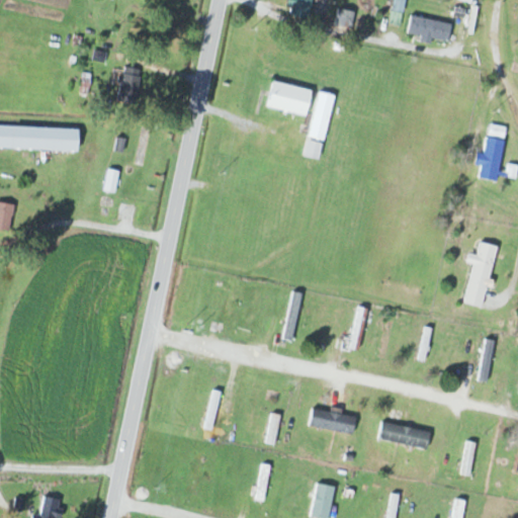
[(311,20),(314,0),(294,0),(291,17),(311,20)]
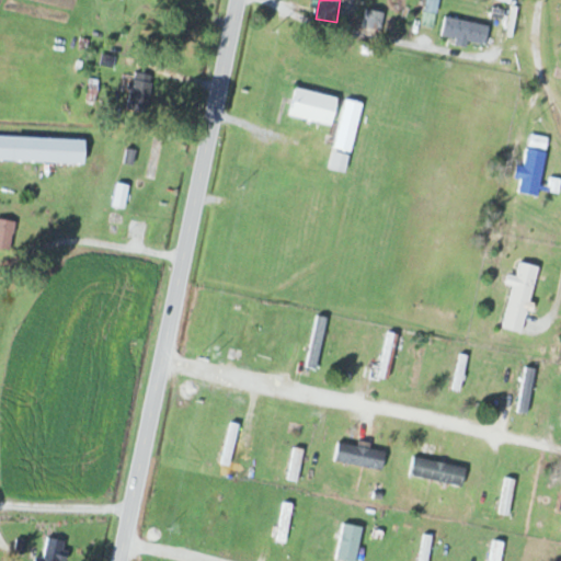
[(439,0),(426,0),(423,27),(436,29),(439,0)]
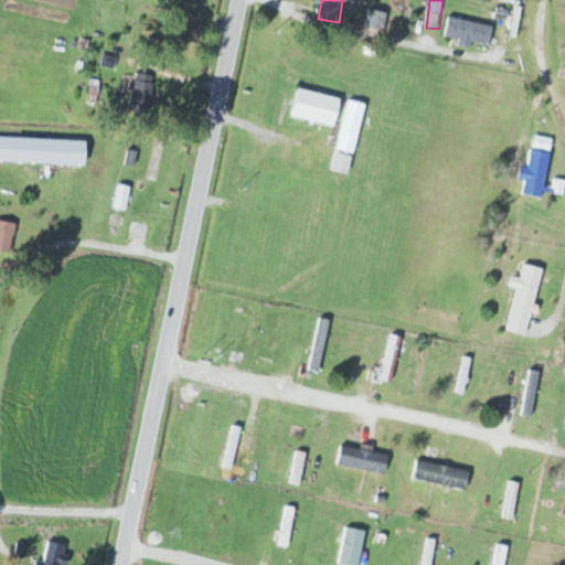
[(387,14),(371,11),(368,25),(384,30),(387,14)]
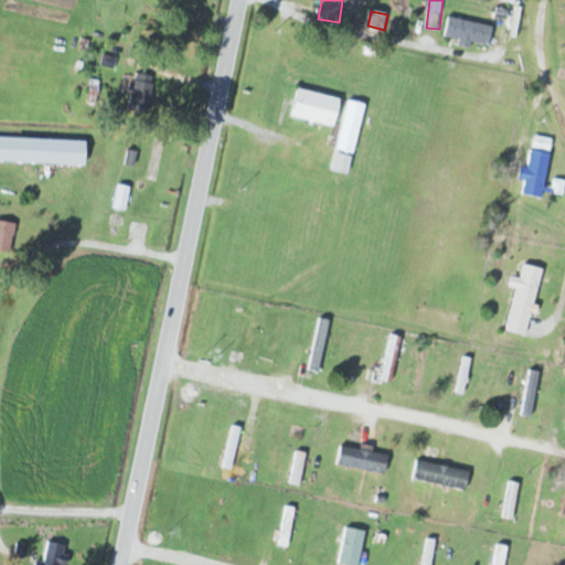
[(491,44),(493,24),(448,21),(446,41),(491,44)]
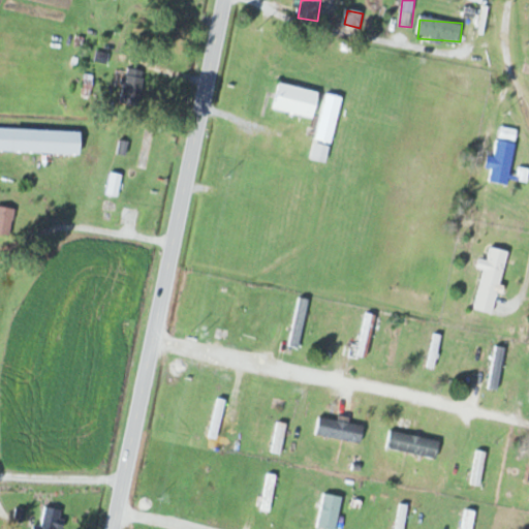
[(465,47),(477,51),(484,33),(471,29),(465,47)]
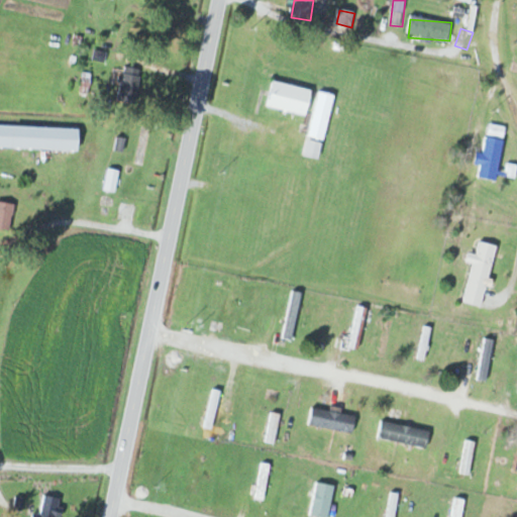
[(143,71),(126,67),(117,102),(135,106),(143,71)]
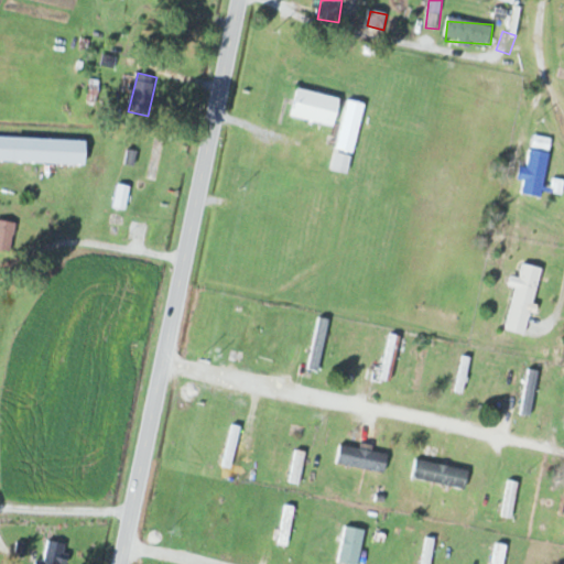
[(335,126),(340,98),(299,89),(293,117),(335,126)]
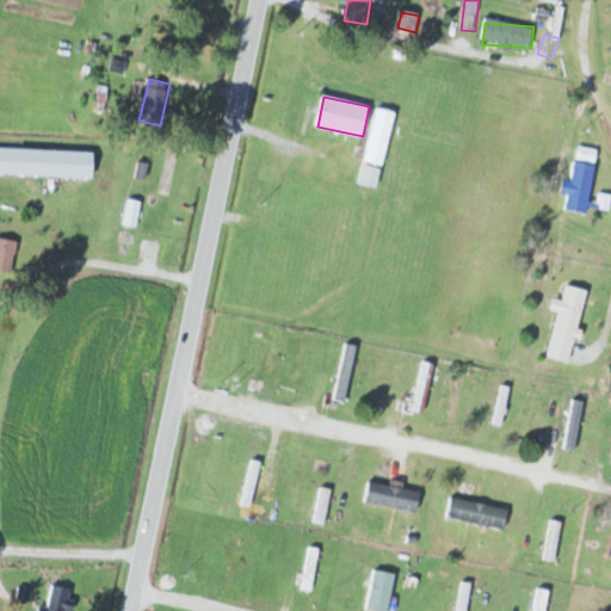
[(0,148),(0,174),(93,178),(94,152),(0,148)]
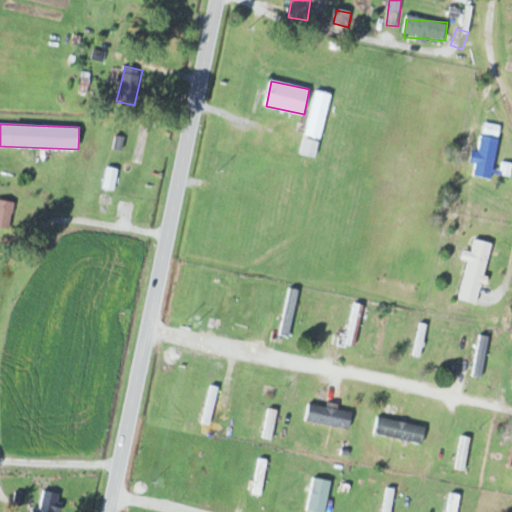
[(475,176),(493,179),(500,126),(486,124),(485,134),(481,134),(479,152),(473,151),(472,162),(477,163),(475,176)]
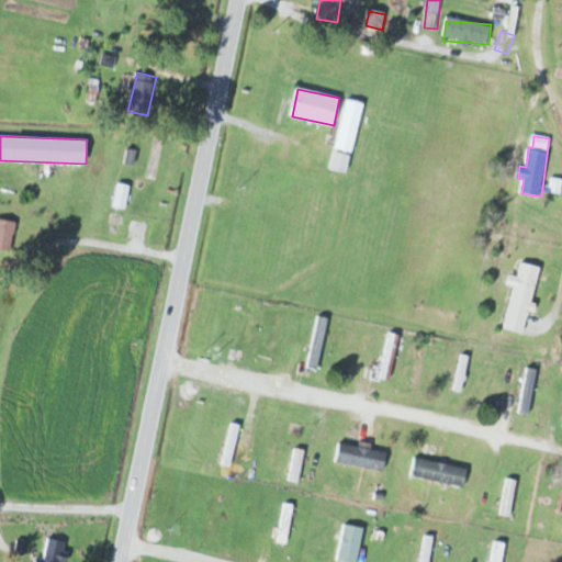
[(128,186),(117,186),(116,208),(127,208),(128,186)]
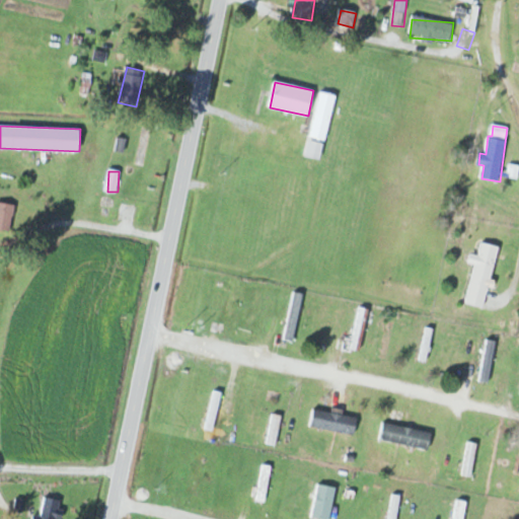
[(0,230),(11,232),(16,206),(0,202),(0,230)]
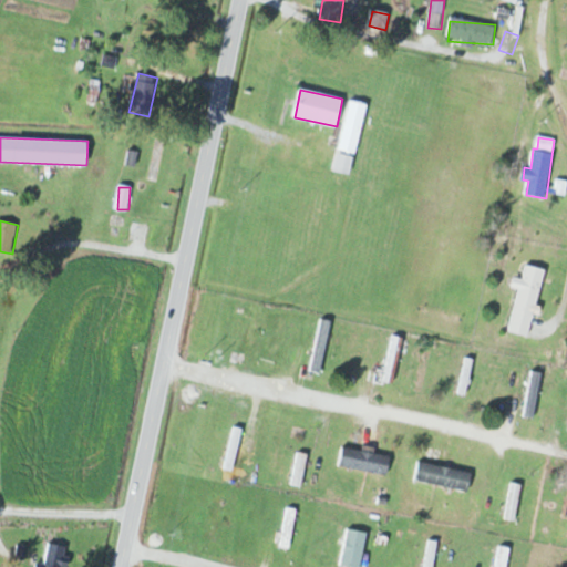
[(528,336),(545,270),(526,266),(523,279),(515,277),(513,286),(519,288),(509,331),(528,336)]
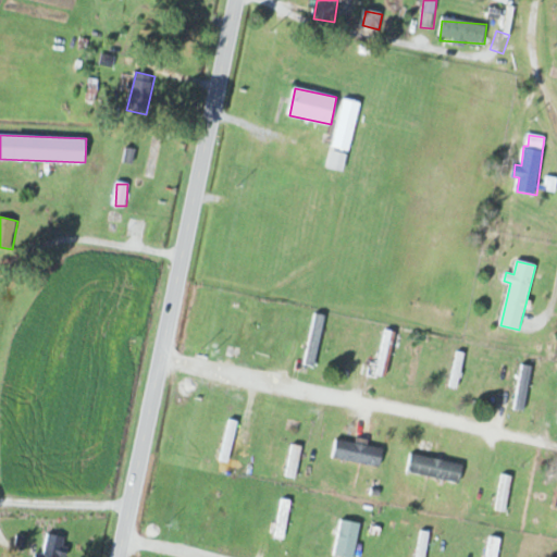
[(326,316),(316,313),(305,364),(316,367),(326,316)]
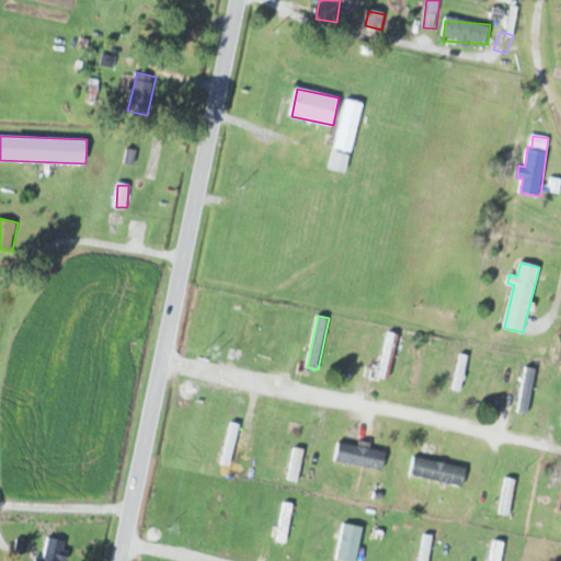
[(399,335),(391,333),(381,374),(390,376),(399,335)]
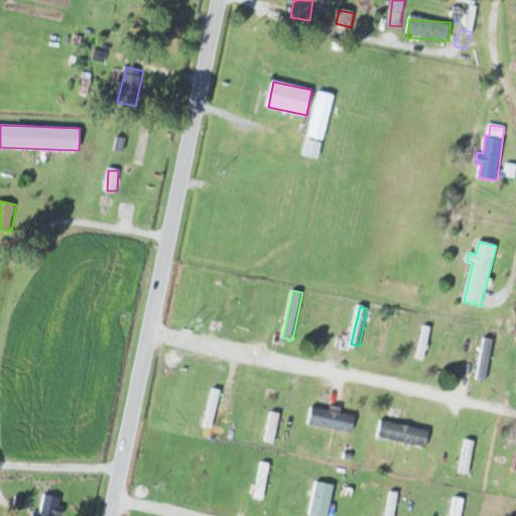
[(486,381),(495,340),(486,338),(477,379),(486,381)]
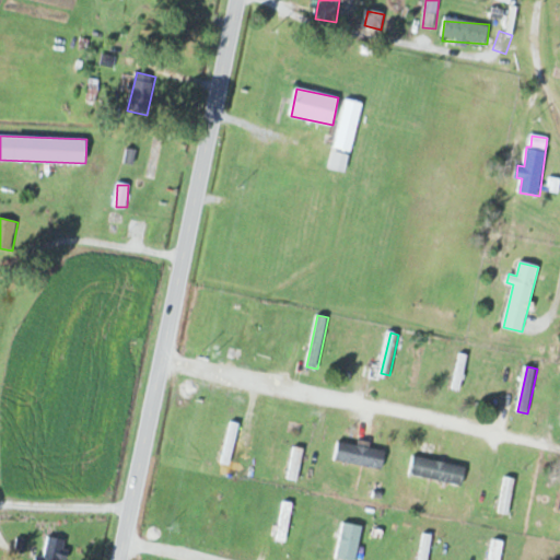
[(236,431),(228,430),(224,462),(233,463),(236,431)]
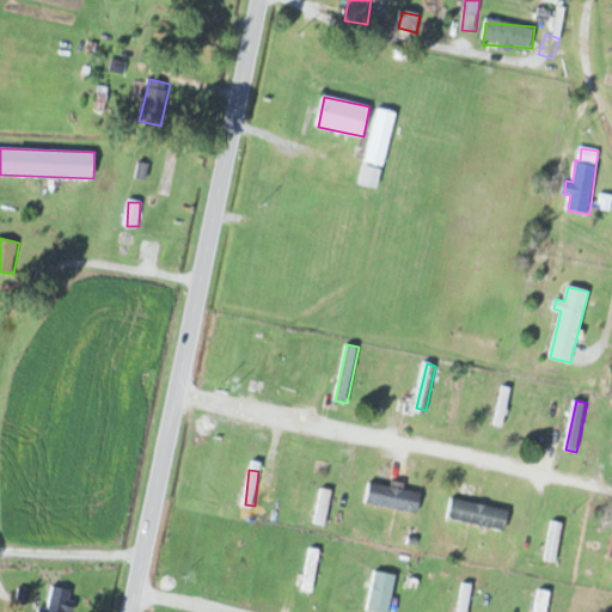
[(367,505),(418,514),(422,493),(371,483),(367,505)]
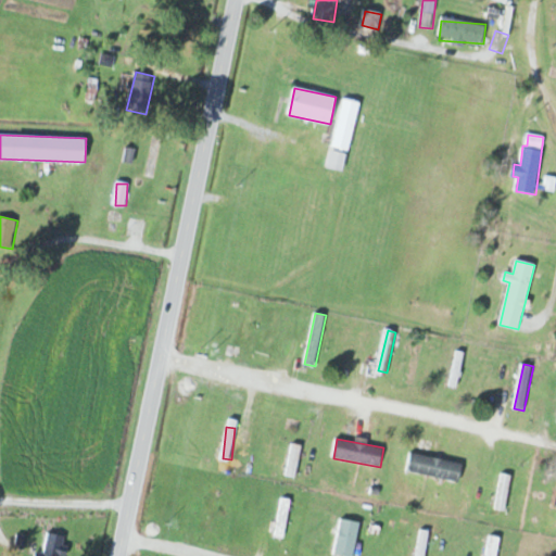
[(302,445),(292,444),(287,476),(297,477),(302,445)]
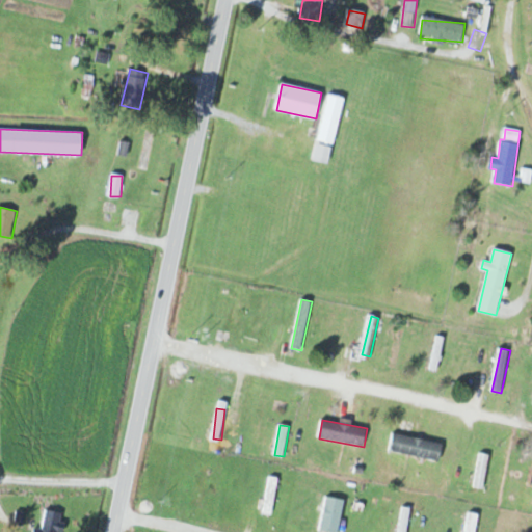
[(443,445),(393,433),(390,452),(440,462),(443,445)]
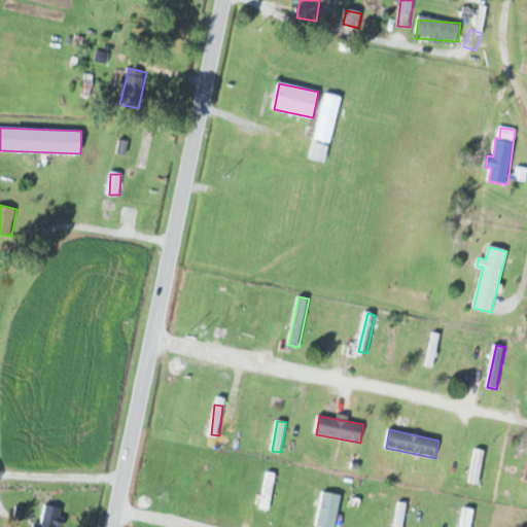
[(485,451),(476,450),(471,483),(481,485),(485,451)]
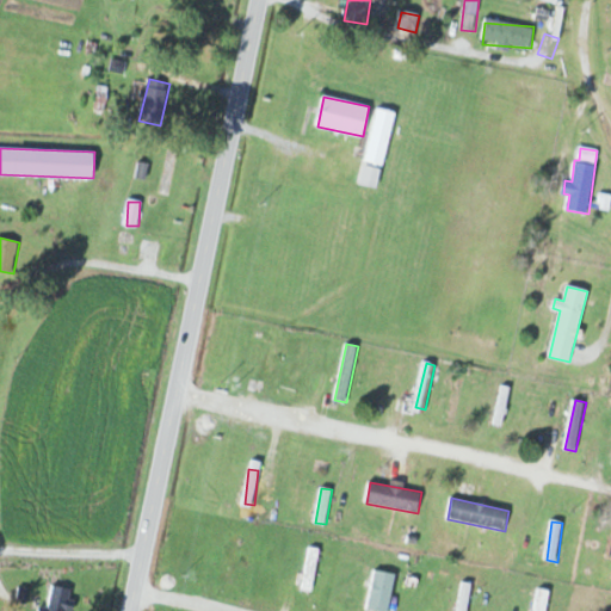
[(321,550),(312,548),(302,590),(312,592),(321,550)]
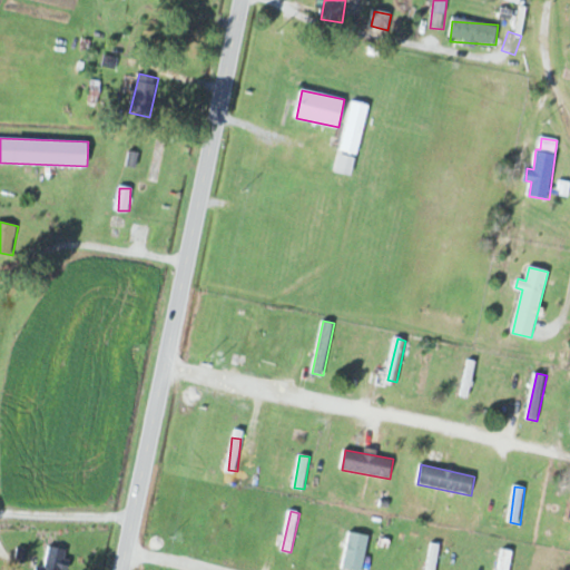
[(343,569),(347,569),(362,569),(370,537),(351,532),(343,569)]
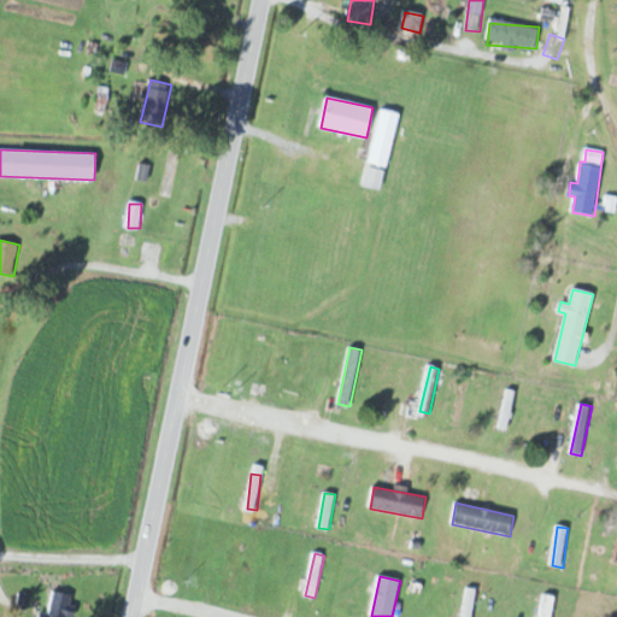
[(42,616),(75,616),(78,611),(69,606),(72,599),(57,591),(42,616)]
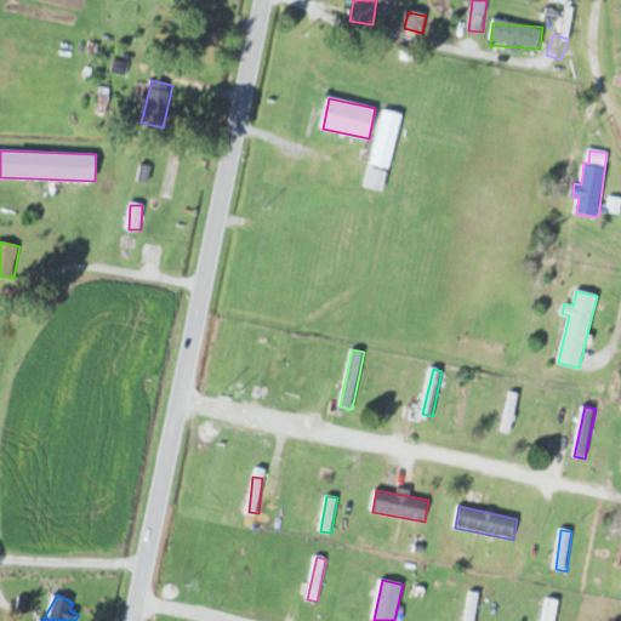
[(556,620),(559,600),(547,598),(543,620),(556,620)]
